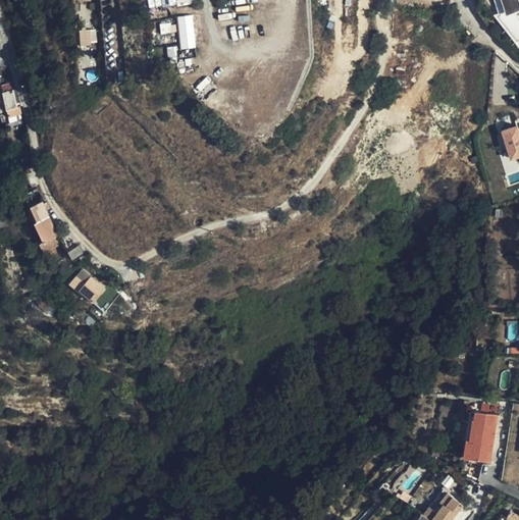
[(98,90),(93,0),(73,0),(80,93),(98,90)]
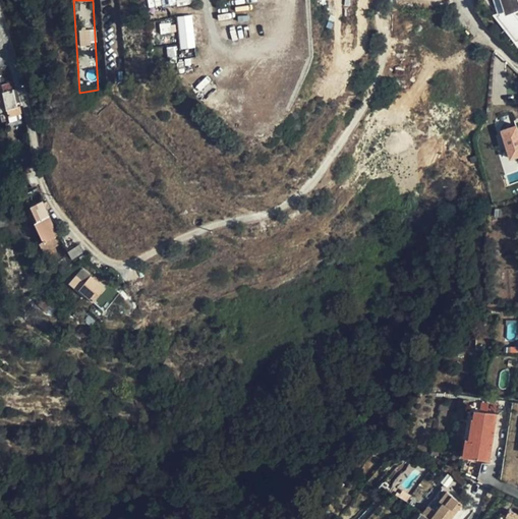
[(157,0),(160,14),(177,13),(174,0),(157,0)]
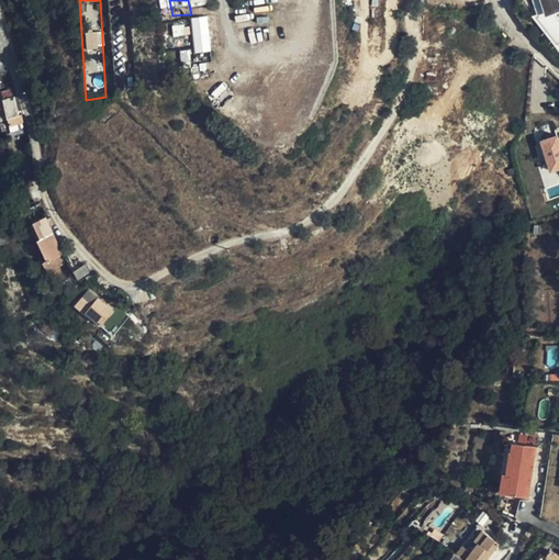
[(512,0),(513,1),(514,0),(524,0),(534,18),(529,21),(548,46),(558,36),(558,25),(554,11),(549,0),(512,0)]
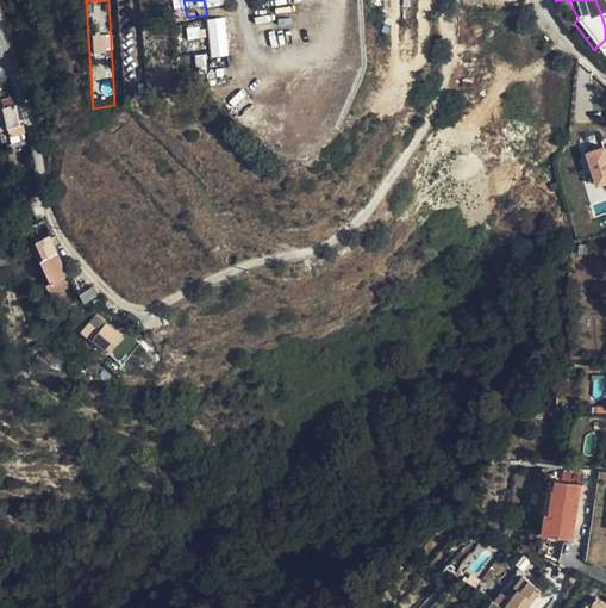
[(568,0),(557,0),(556,1),(574,23),(579,19),(568,0)]
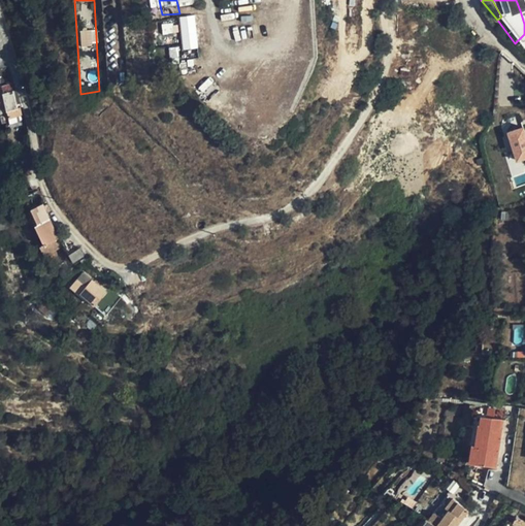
[(193,15),(178,17),(182,50),(196,48),(193,15)]
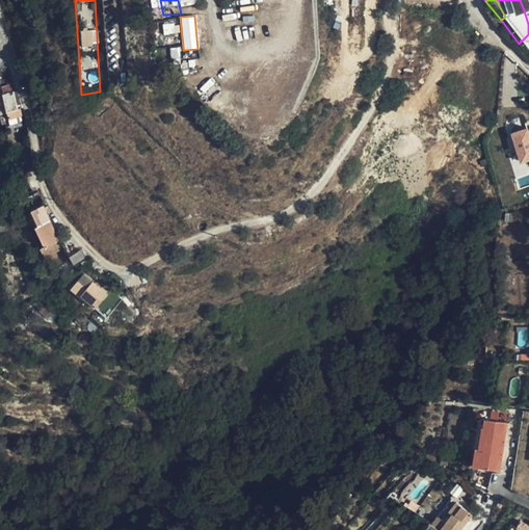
[(528,44),(528,34),(519,44),(524,48),(528,44)]
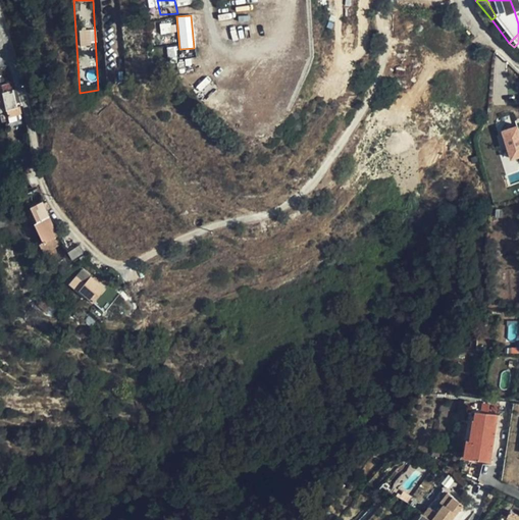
[(10,92),(4,69),(0,70),(0,124),(7,122),(6,120),(21,116),(15,91),(10,92)]
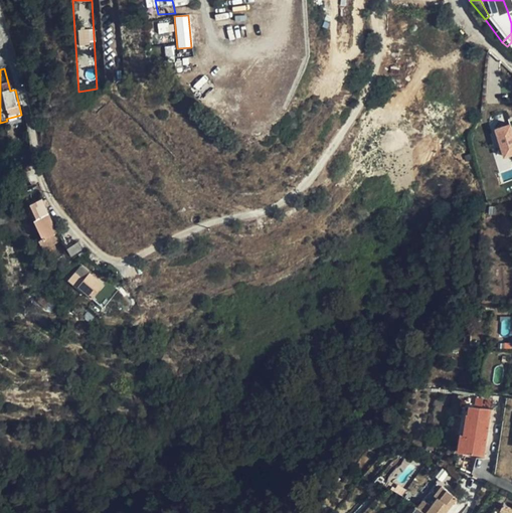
[(511,153),(511,133),(509,124),(494,129),(502,157),(511,153)]
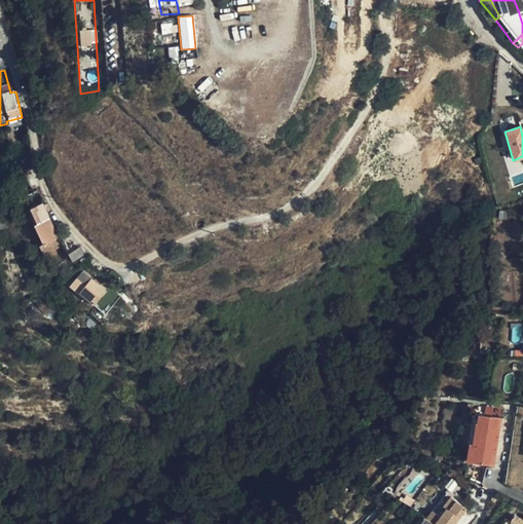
[(12,199),(15,208),(22,204),(19,196),(12,199)]
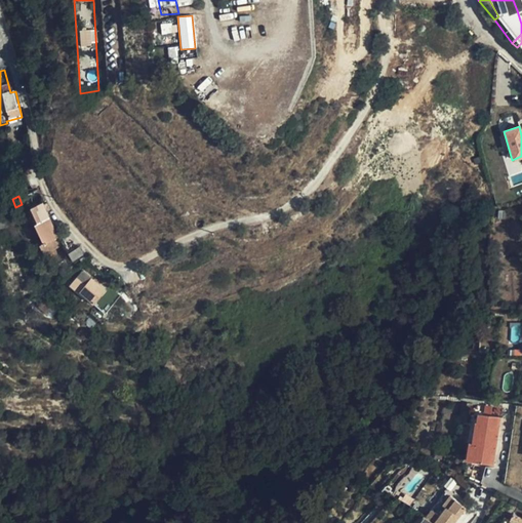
[(59,239),(42,204),(31,209),(40,227),(38,228),(48,247),(52,245),(57,255),(63,253),(56,240),(59,239)]
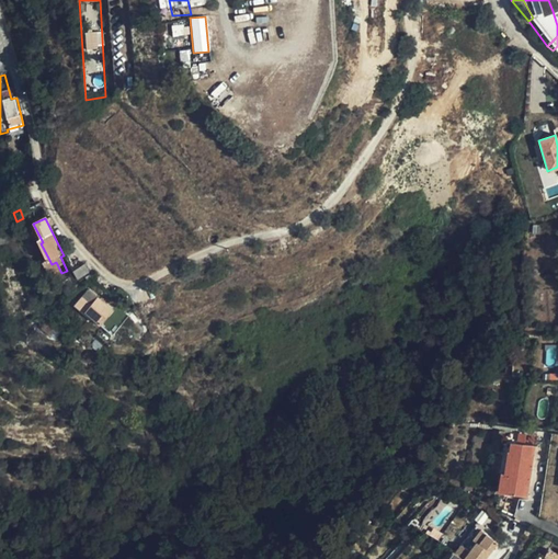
[(88,275),(82,264),(70,271),(76,281),(88,275)]
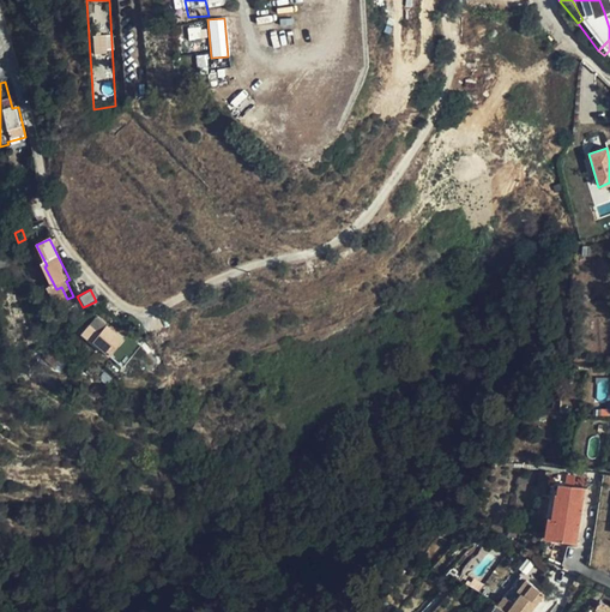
[(120,342),(94,319),(79,335),(107,358),(120,342)]
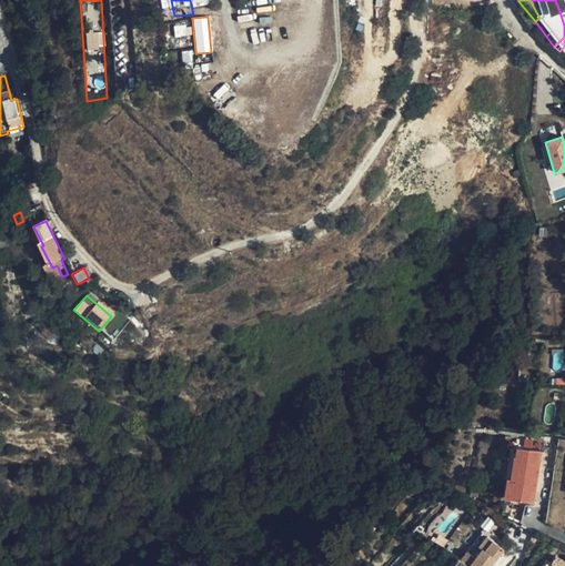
[(521,502),(528,451),(503,447),(502,456),(501,456),(496,478),(493,478),(491,497),(521,502)]
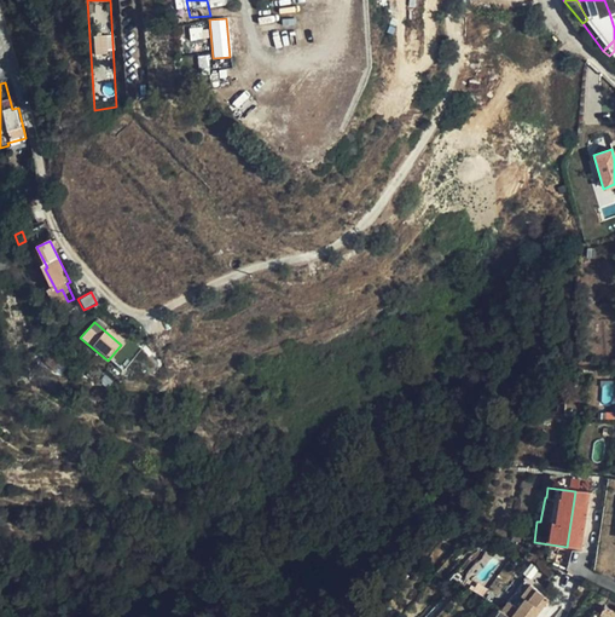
[(531,616),(543,600),(517,584),(497,616),(493,613),(491,616),(531,616)]
